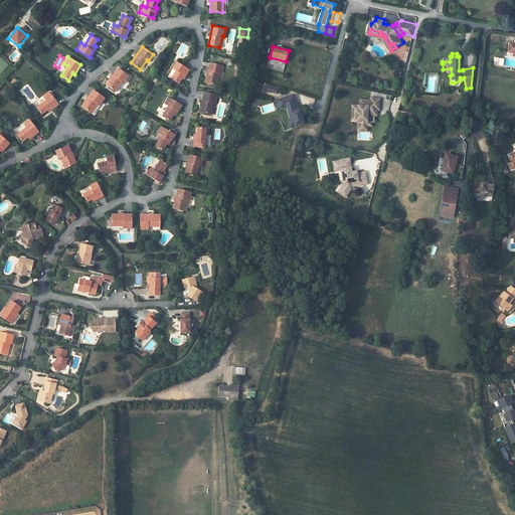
[(171,78),(179,83),(183,76),(184,77),(190,67),(177,59),(173,66),(177,68),(171,78)]
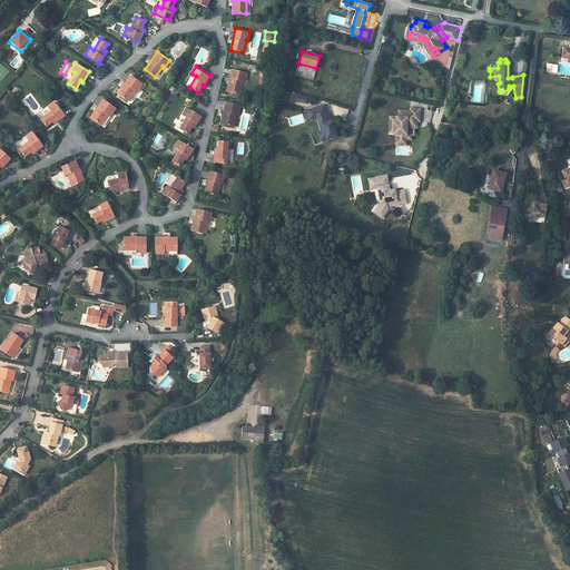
[(246,72),(232,69),(227,90),(239,94),(242,80),(244,81),(246,72)]
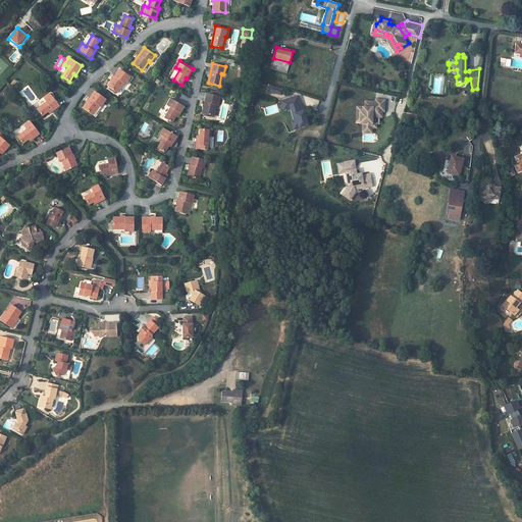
[(129,76),(118,68),(107,85),(117,92),(123,83),(125,84),(129,76)]
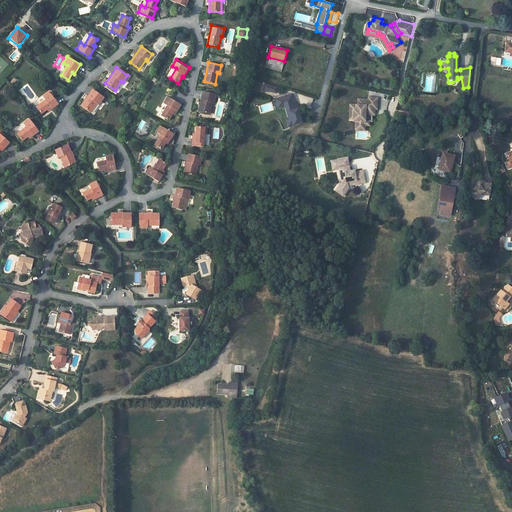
[(104,97),(92,89),(81,105),(90,112),(97,103),(99,104),(104,97)]
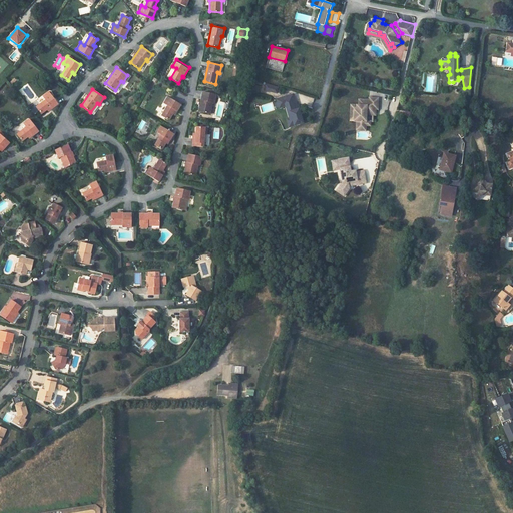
[(43,96),(45,99),(36,106),(41,113),(47,108),(48,110),(58,103),(48,91),(43,96)]
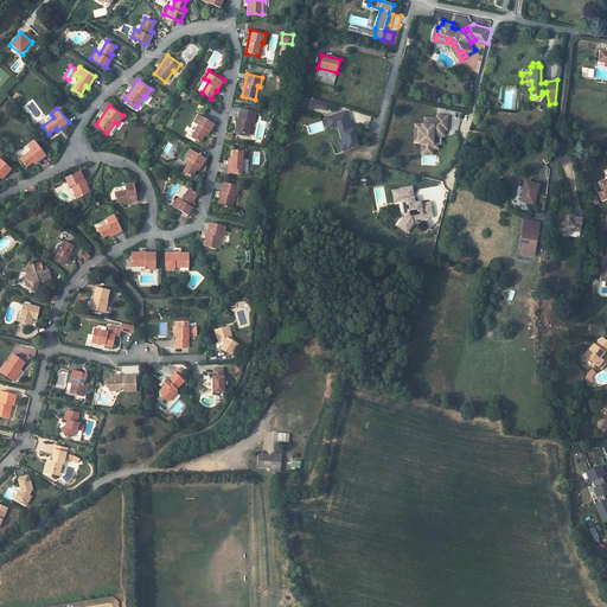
[(256,113),(240,108),(235,132),(248,134),(251,121),(254,122),(256,113)]
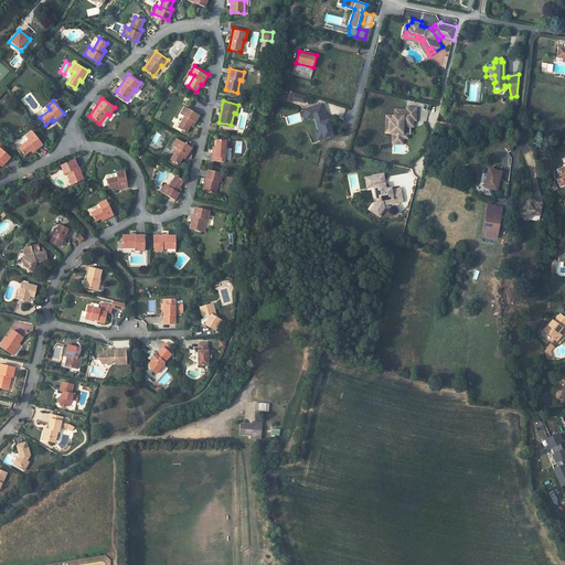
[(322,104),(308,108),(311,117),(315,117),(319,130),(321,139),(333,135),(331,126),(329,127),(327,120),(322,104)]
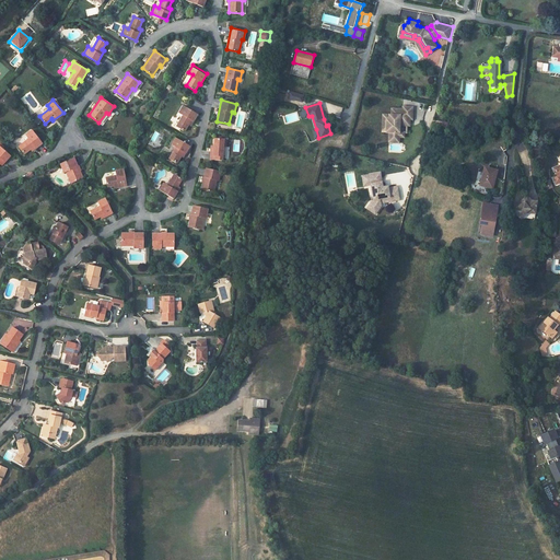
[(176,126),(184,130),(188,124),(190,125),(197,114),(183,105),(178,113),(183,115),(176,126)]
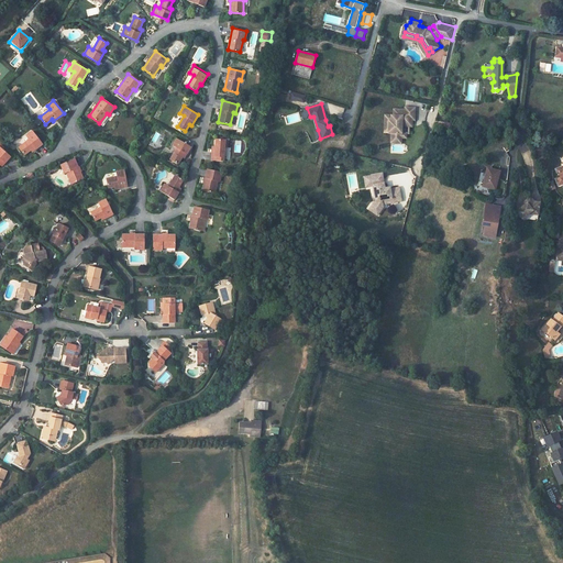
[(406,108),(396,108),(396,114),(394,114),(392,114),(392,119),(389,119),(389,131),(393,131),(394,131),(394,141),(401,141),(403,136),(407,136),(407,132),(409,132),(410,123),(412,123),(412,119),(415,119),(416,107),(410,107),(410,108),(406,108)]
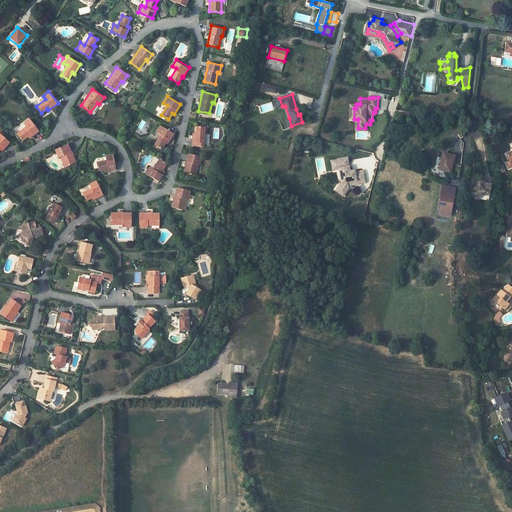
[(25,126),(16,133),(21,140),(27,136),(28,137),(38,130),(29,118),(23,123),(25,126)]
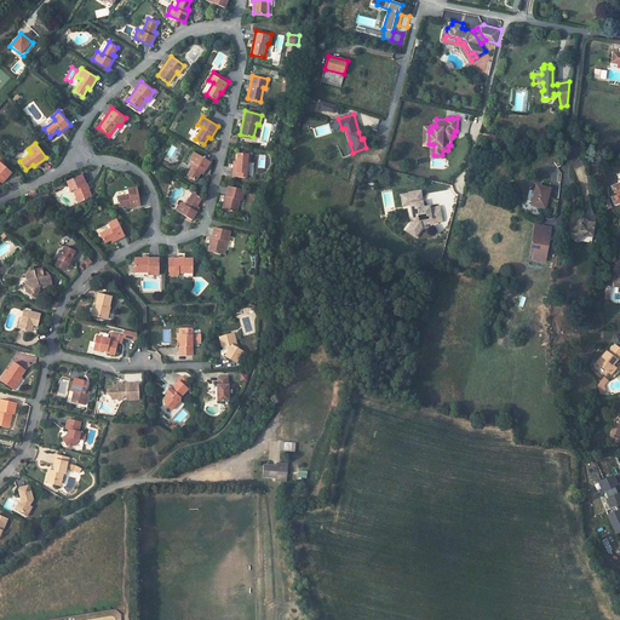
[(187,174),(196,181),(200,173),(202,174),(210,161),(194,153),(189,160),(194,162),(187,174)]
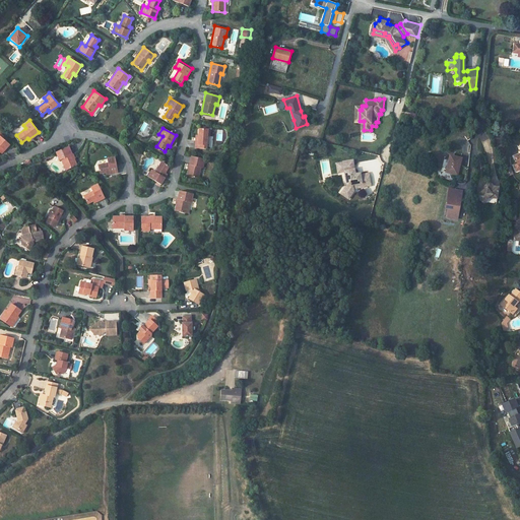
[(210,129),(199,128),(199,136),(196,136),(195,147),(206,148),(207,135),(209,136),(210,129)]
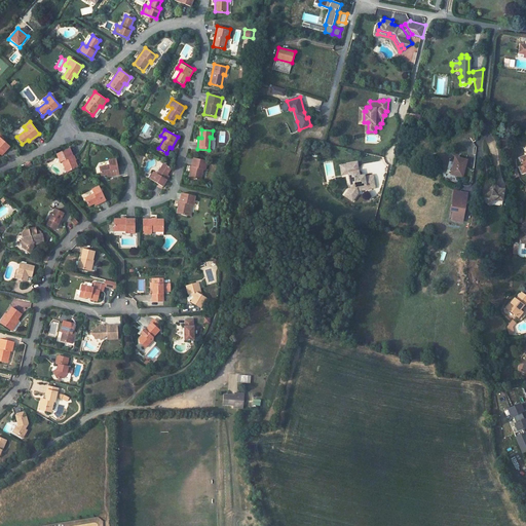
[(0,153),(1,155),(9,146),(0,137),(0,153)]
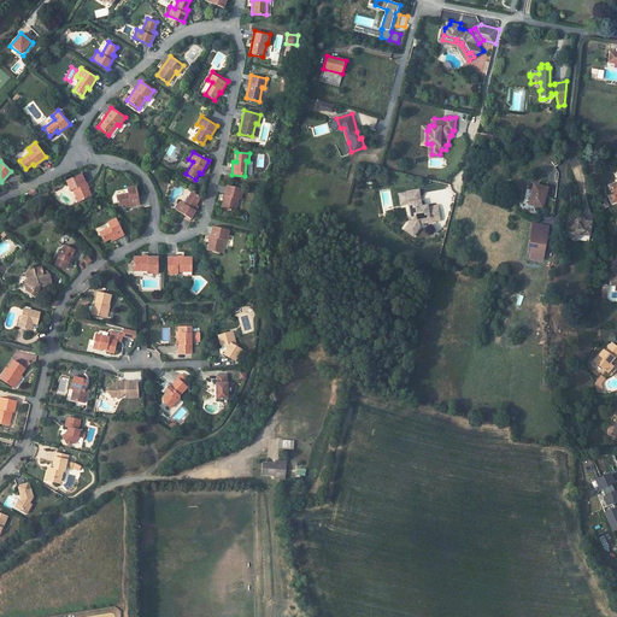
[(78,201),(90,195),(81,174),(66,180),(70,189),(72,189),(78,201)]
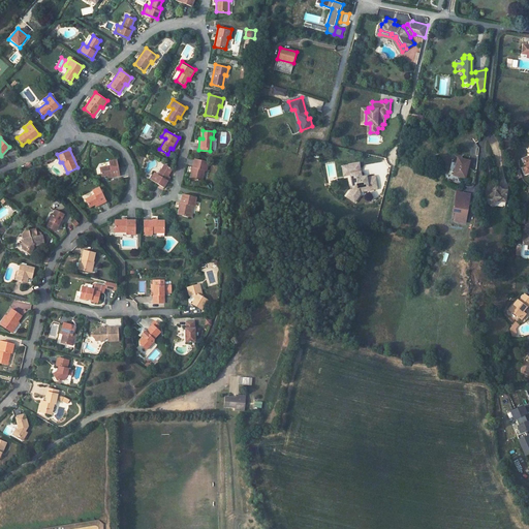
[(464,158),(457,157),(454,173),(464,175),(467,159),(464,158)]
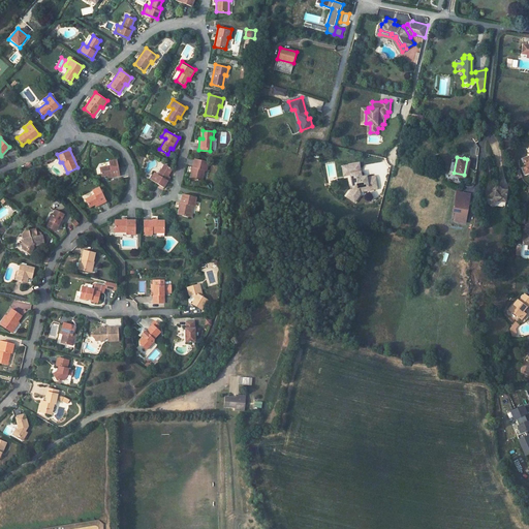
[(208,161),(194,158),(189,179),(201,181),(205,169),(206,169),(208,161)]
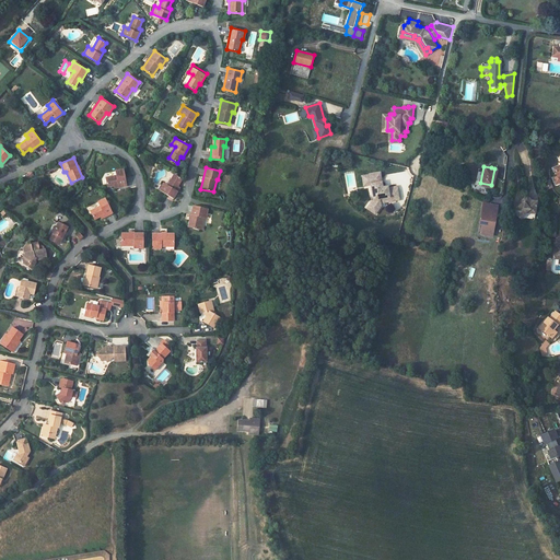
[(115,187),(128,185),(125,168),(115,171),(116,175),(105,177),(107,186),(114,185),(115,187)]
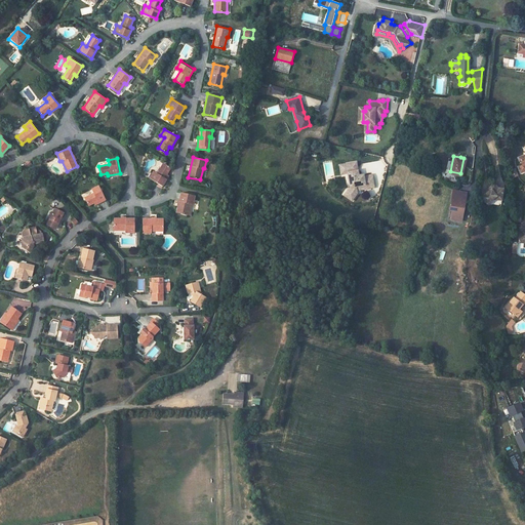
[(346,184),(340,192),(348,197),(353,189),(353,187),(370,184),(368,171),(355,173),(355,171),(354,171),(352,158),(345,159),(345,161),(340,162),(341,169),(344,169),(346,184)]
